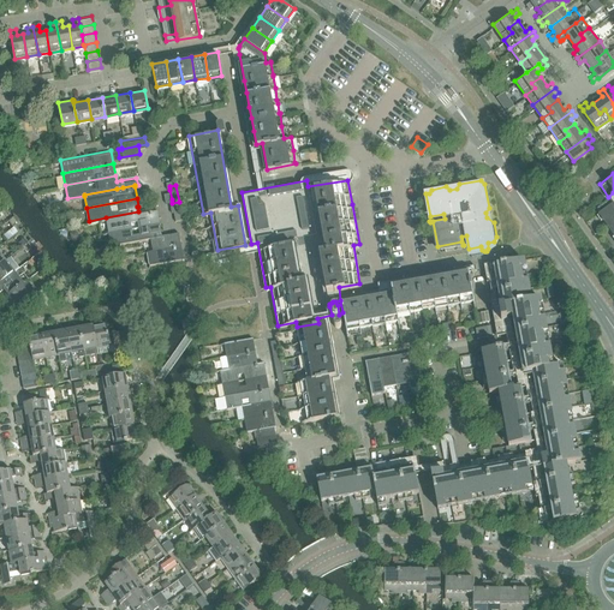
[(597,211),(613,234),(613,203),(612,201),(606,204),(603,201),(596,205),(600,209),(597,211)]
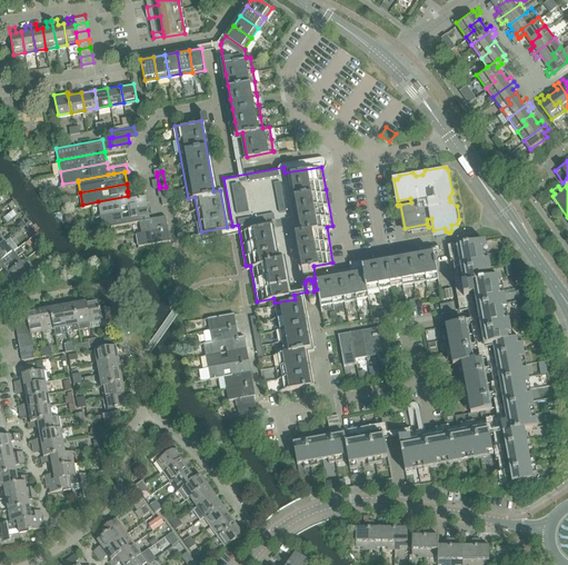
[(98,201),(100,214),(147,205),(145,192),(128,196),(98,201)]
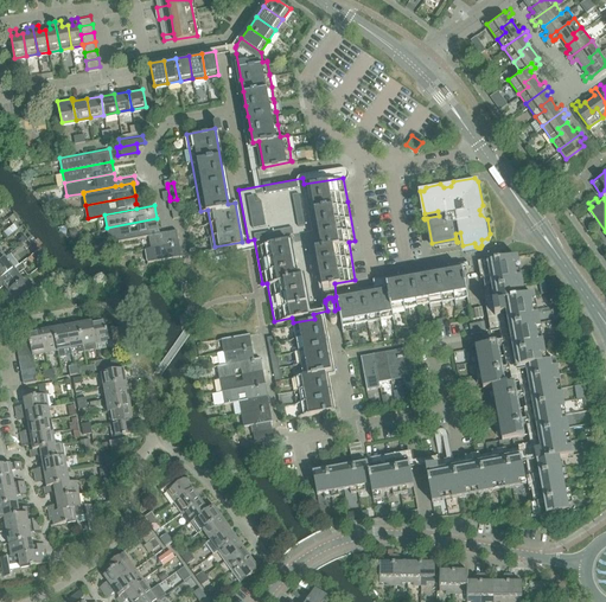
[(107,228),(109,239),(148,232),(158,231),(157,226),(158,225),(157,218),(107,228)]
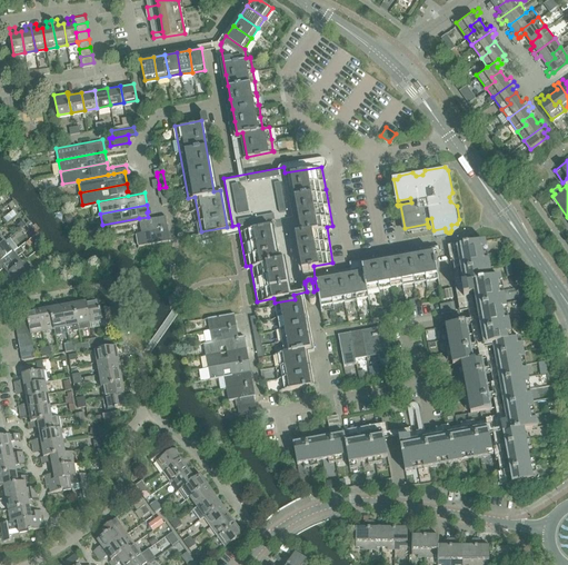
[(139,218),(141,230),(167,225),(165,212),(149,216),(148,217),(139,218)]
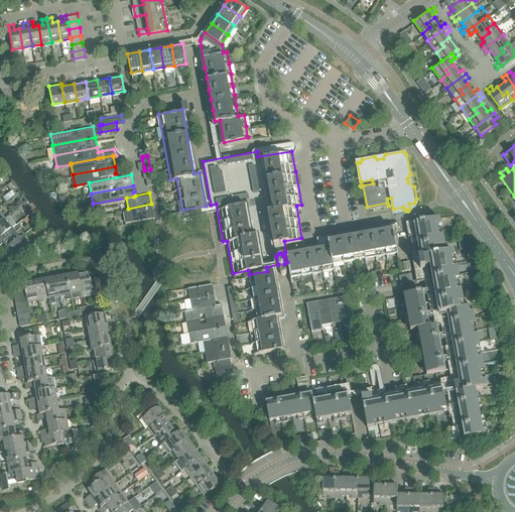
[(151,204),(128,209),(123,210),(124,220),(129,219),(130,220),(153,215),(151,204)]
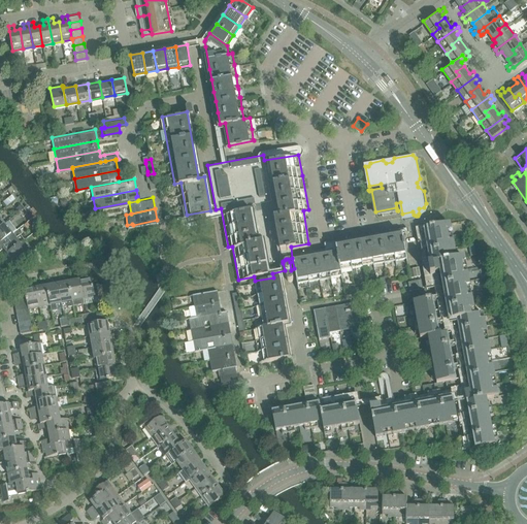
[(0,237),(10,230),(3,221),(0,223),(0,237)]
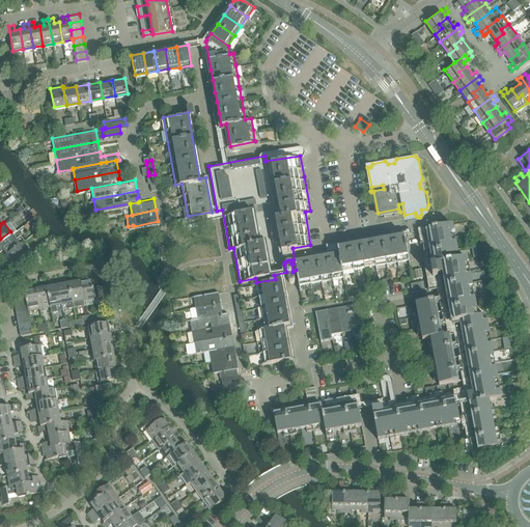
[(431,274),(437,273),(437,272),(442,271),(440,261),(443,260),(453,320),(462,317),(476,398),(474,399),(472,390),(466,391),(468,400),(477,448),(497,444),(496,439),(500,438),(497,425),(494,426),(492,415),(496,415),(493,401),(489,403),(489,397),(500,395),(499,388),(495,389),(493,379),(497,378),(495,365),(491,366),(489,355),(493,355),(491,342),(486,342),(484,332),(489,331),(486,319),(482,320),(481,313),(473,315),(472,310),(476,309),(474,297),(470,297),(468,286),(472,286),(470,273),(466,274),(464,264),(468,262),(467,255),(454,258),(453,253),(457,252),(455,240),(451,240),(449,229),(453,229),(452,222),(428,226),(435,261),(429,262),(431,274)]
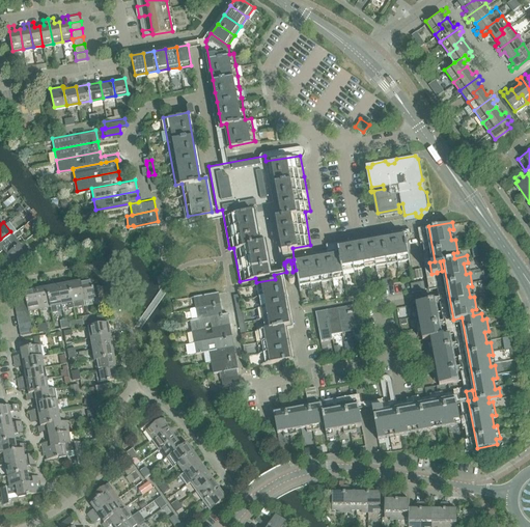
[(0,249),(1,248),(4,252),(18,242),(10,231),(0,239),(0,249)]
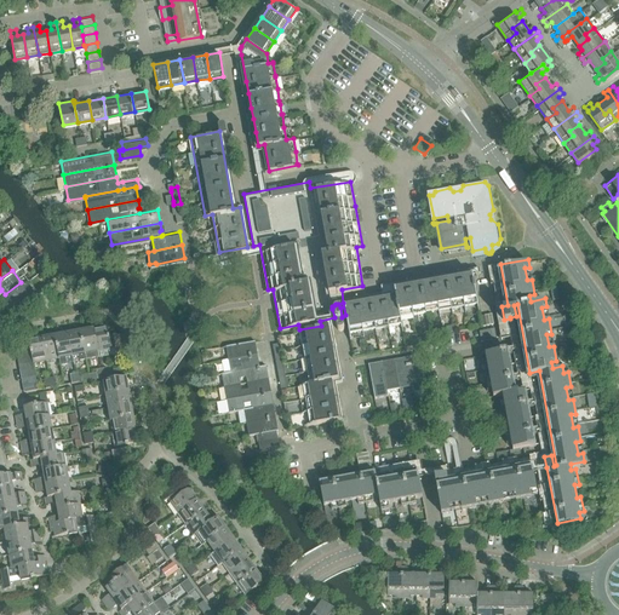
[(477,300),(473,272),(394,287),(395,293),(343,303),(345,315),(348,331),(401,321),(400,315),(477,300)]
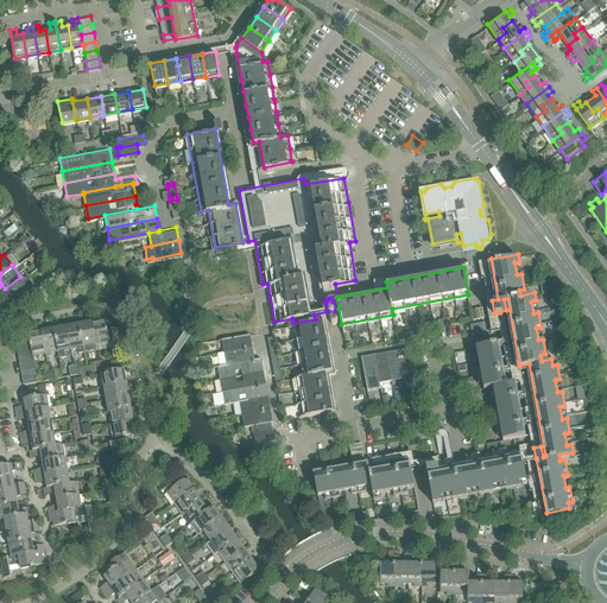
[(20,277),(5,289),(10,293),(5,296),(5,299),(8,304),(30,289),(20,277)]
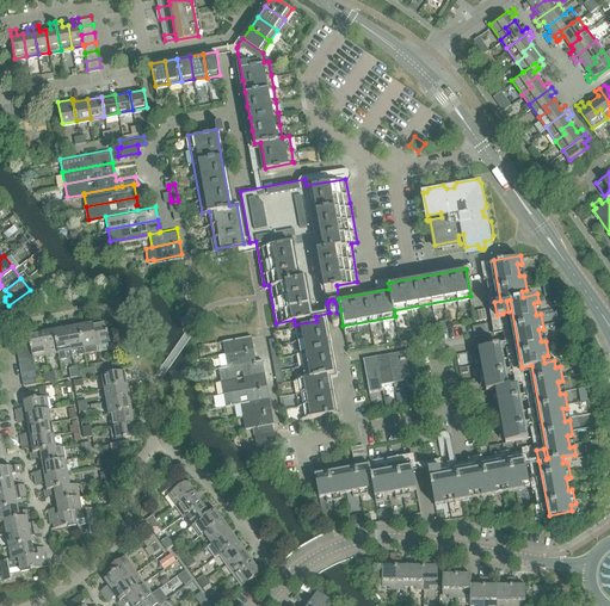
[(473,308),(474,317),(486,316),(484,305),(473,308)]
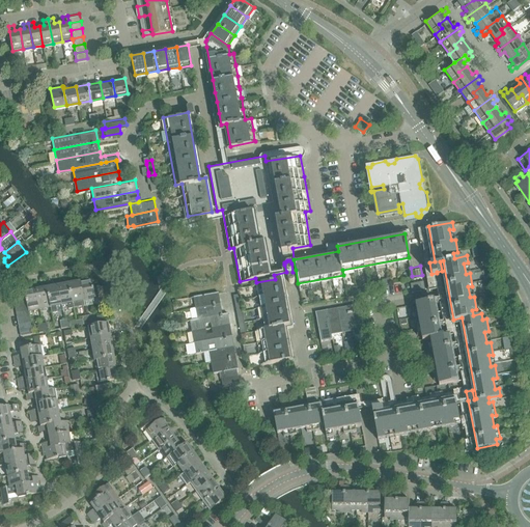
[(79,278),(83,298),(98,295),(99,299),(106,298),(103,282),(92,285),(91,275),(79,278)]
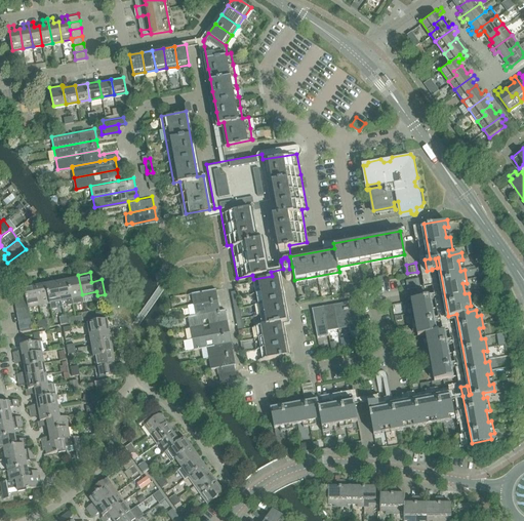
[(68,277),(72,296),(82,294),(78,275),(68,277)]
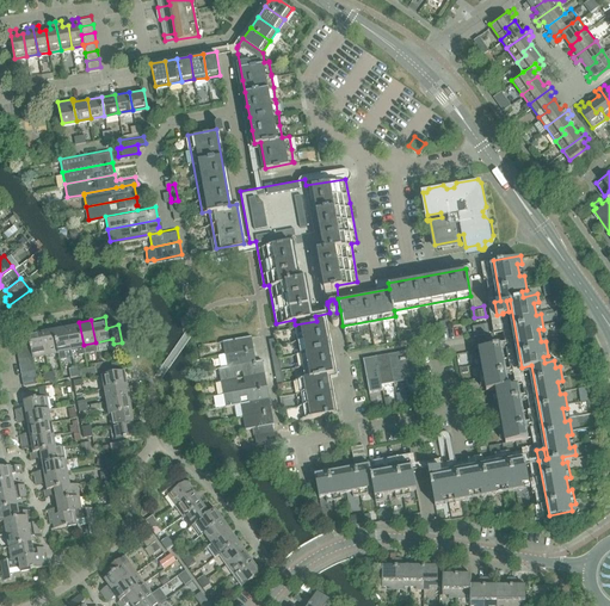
[(305,415),(333,410),(326,372),(332,371),(324,320),(316,321),(295,325),(305,375),(299,376),(305,415)]
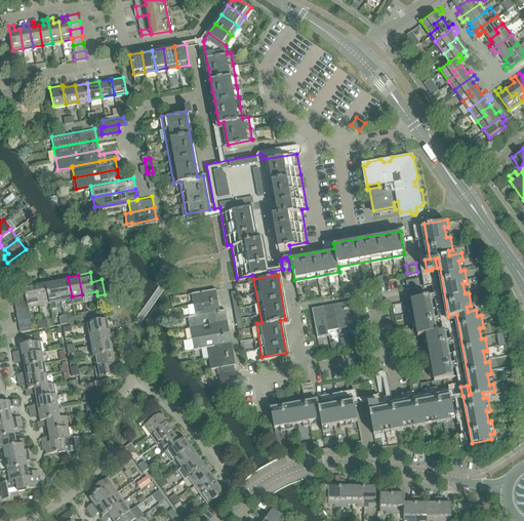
[(405,277),(406,286),(419,284),(417,275),(405,277)]
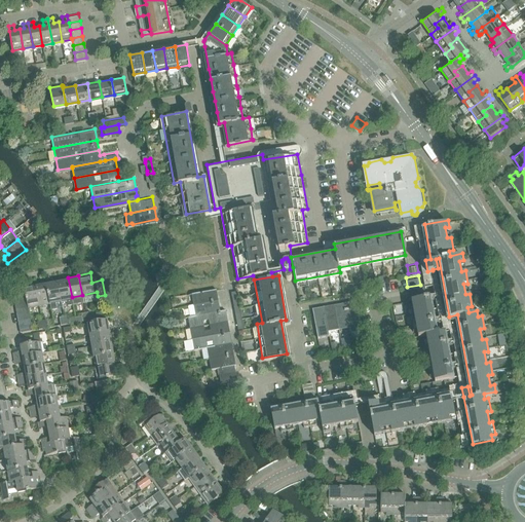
[(57,280),(61,299),(72,297),(68,277),(57,280)]
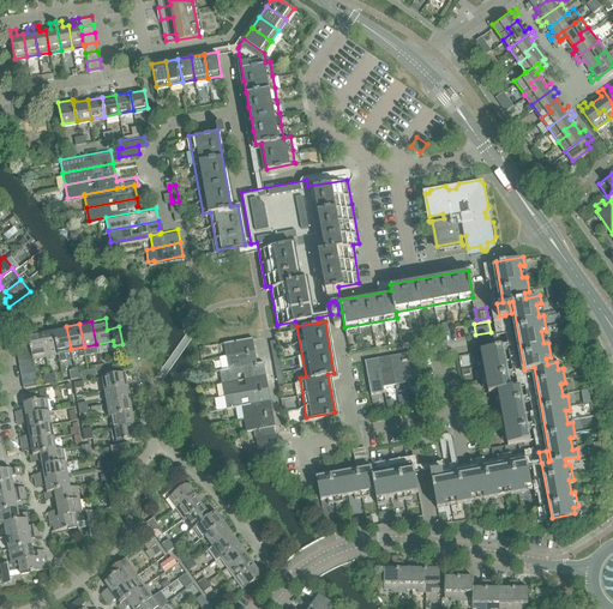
[(66,326),(54,329),(58,351),(71,349),(66,326)]
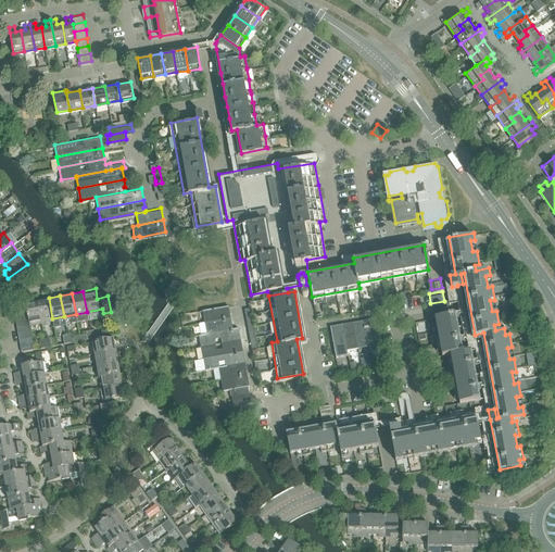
[(49,298),(37,300),(41,321),(52,318),(49,298)]
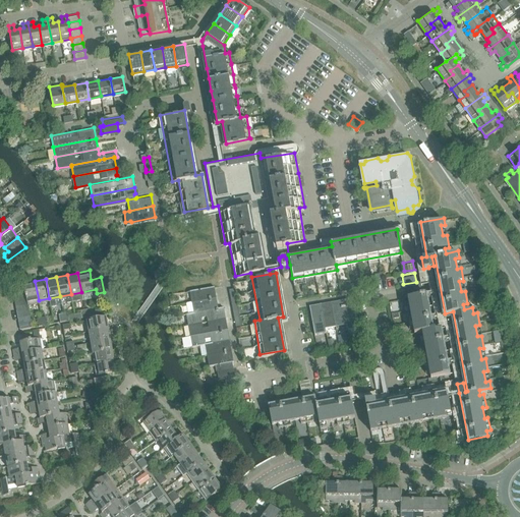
[(39,300),(35,281),(23,283),(24,289),(25,295),(26,301),(27,302),(39,300)]
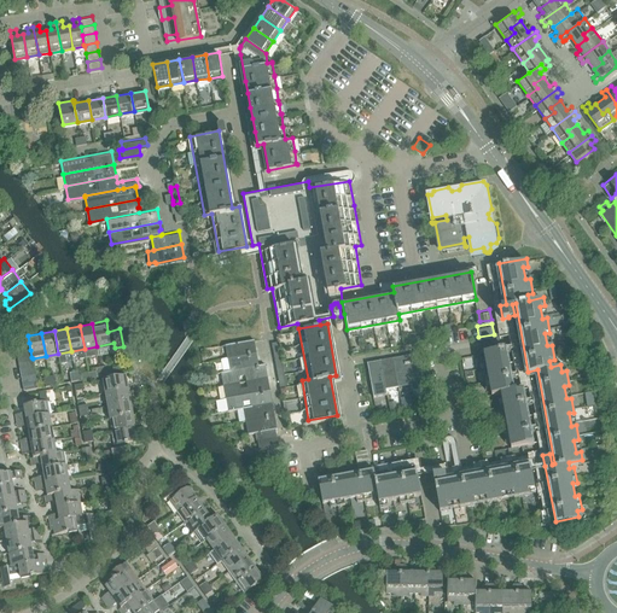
[(225,342),(227,355),(256,350),(254,337),(225,342)]
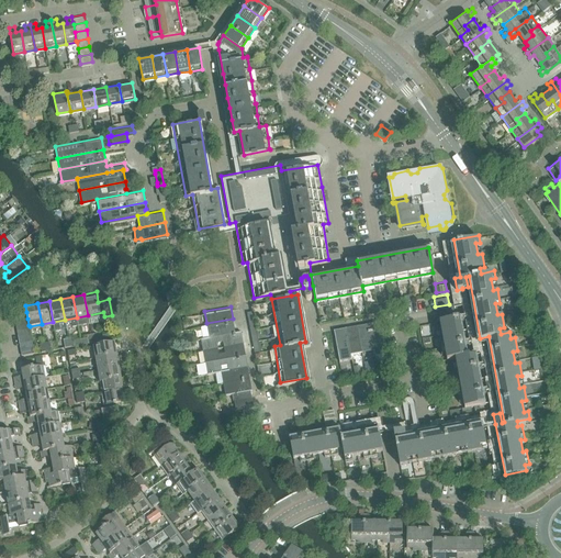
[(453,375),(458,375),(460,386),(456,386),(459,400),(462,399),(463,404),(461,405),(462,412),(471,411),(470,403),(473,403),(474,410),(484,409),(482,401),(484,401),(475,350),(467,353),(460,315),(435,320),(436,326),(440,326),(442,337),(438,338),(440,352),(445,350),(446,357),(455,355),(456,360),(451,361),(453,375)]
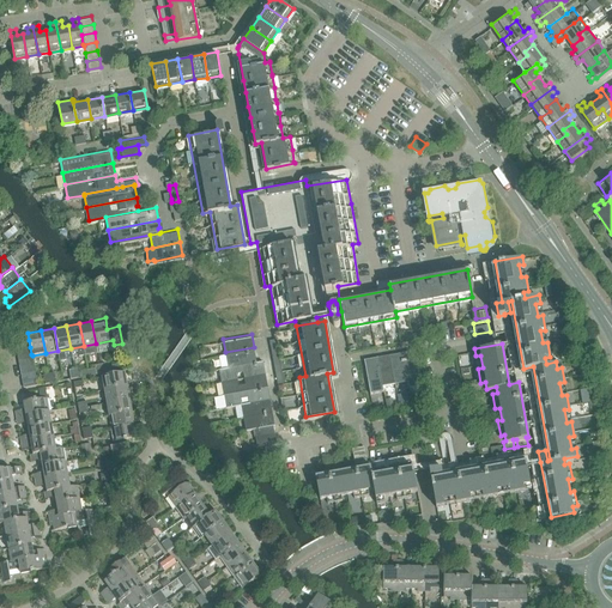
[(220,366),(228,365),(256,360),(256,359),(254,347),(225,352),(225,353),(219,354),(220,366)]
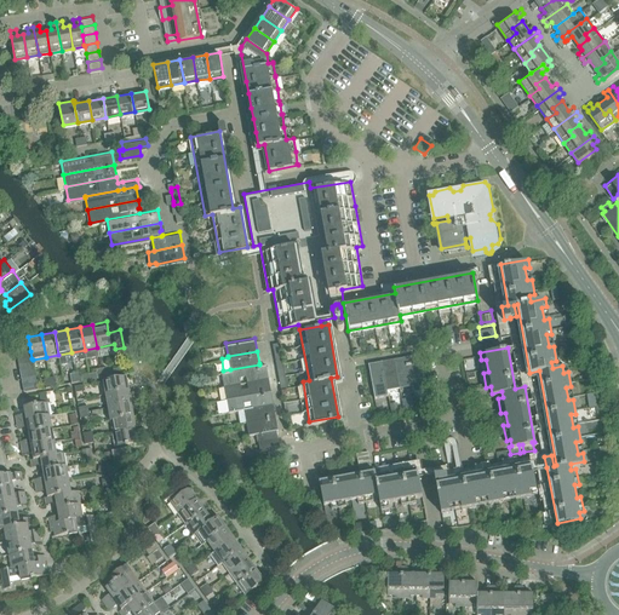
[(419,351),(406,354),(412,383),(413,389),(427,386),(425,380),(419,351)]
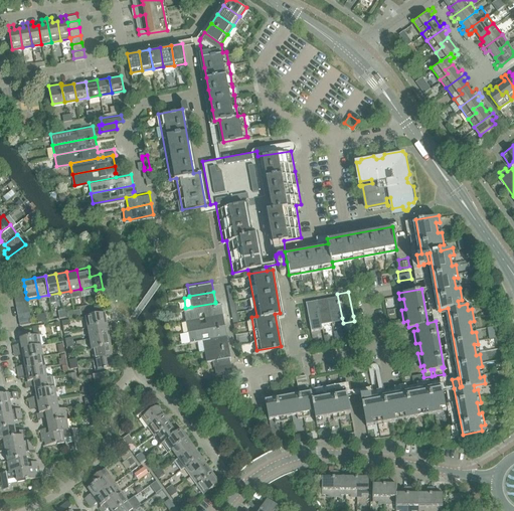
[(342,318),(337,294),(327,296),(331,320),(342,318)]
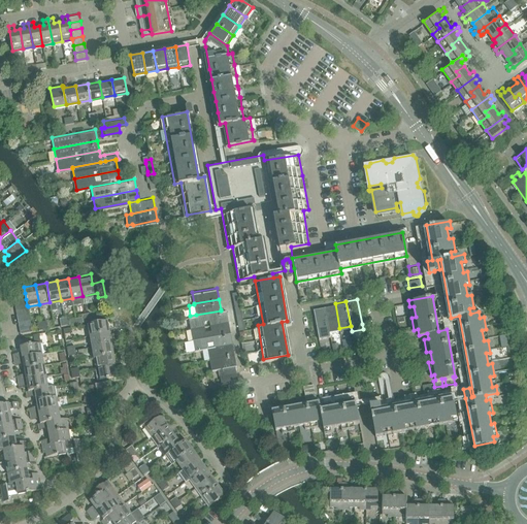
[(339,328),(335,303),(324,305),(328,330),(339,328)]
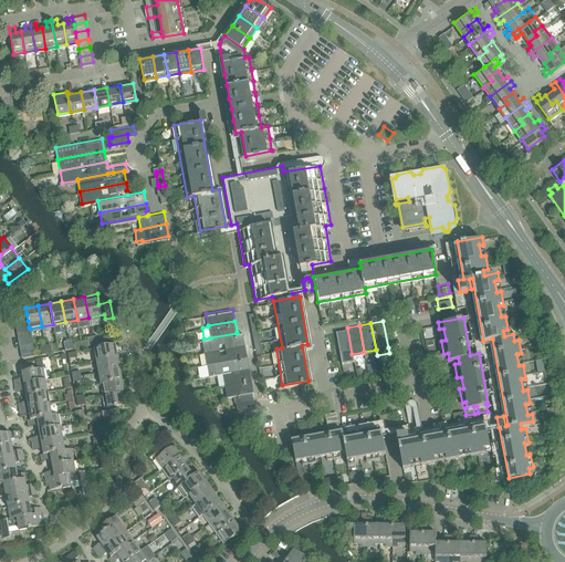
[(352,354),(347,328),(335,330),(339,356),(352,354)]
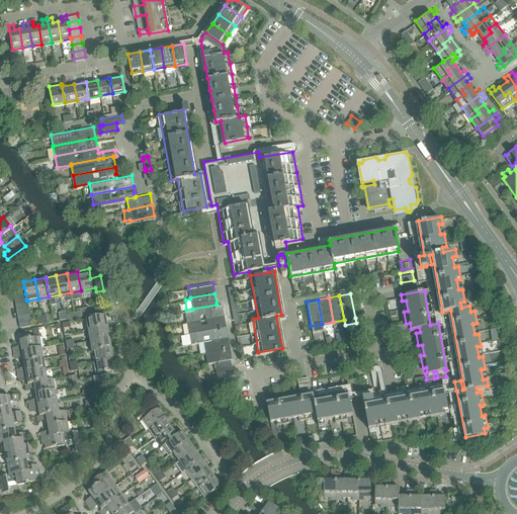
[(184,310),(186,321),(224,314),(222,303),(217,304),(217,305),(192,309),(186,310),(184,310)]
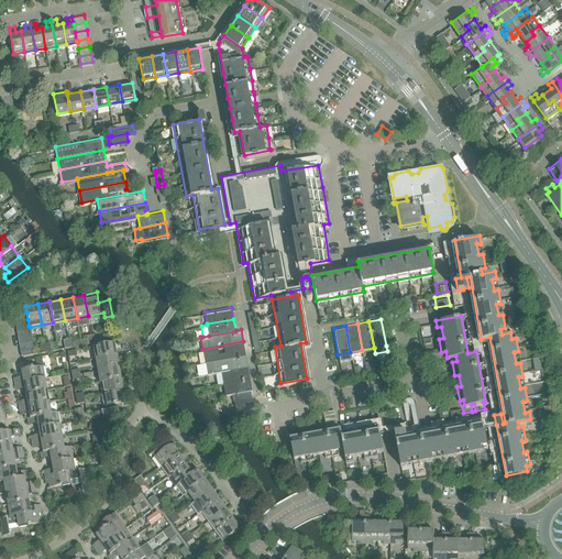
[(92,343),(95,355),(117,352),(114,340),(92,343)]
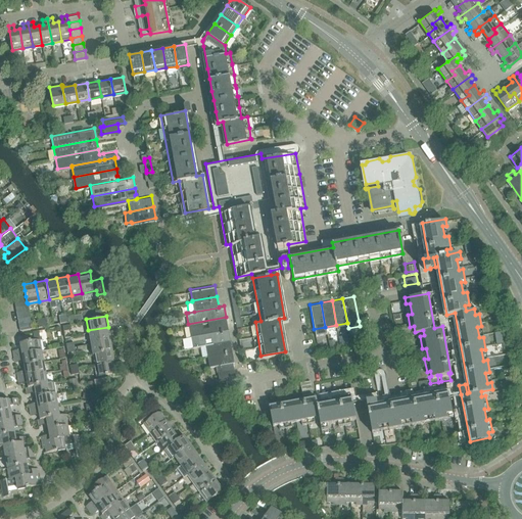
[(228,328),(226,317),(188,324),(190,335),(228,328)]
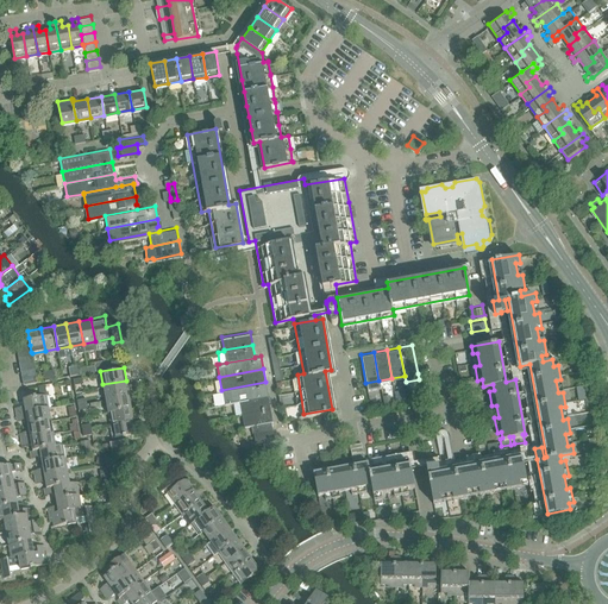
[(102,384),(105,397),(129,392),(126,381),(102,384)]
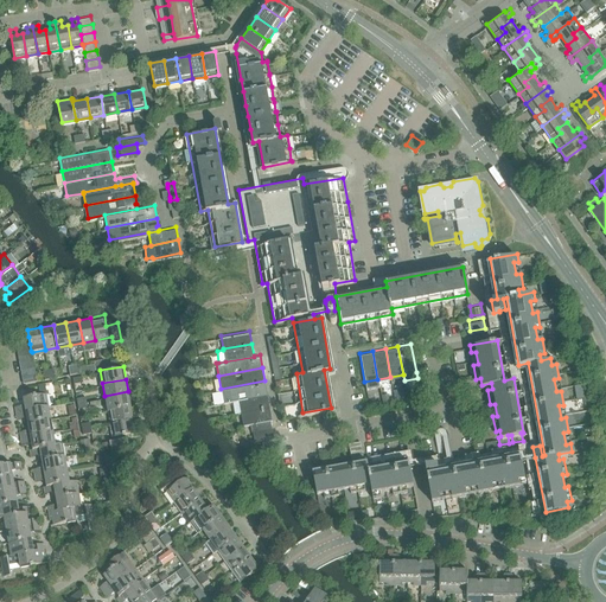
[(267,394),(265,380),(221,389),(223,401),(238,398),(267,394)]
